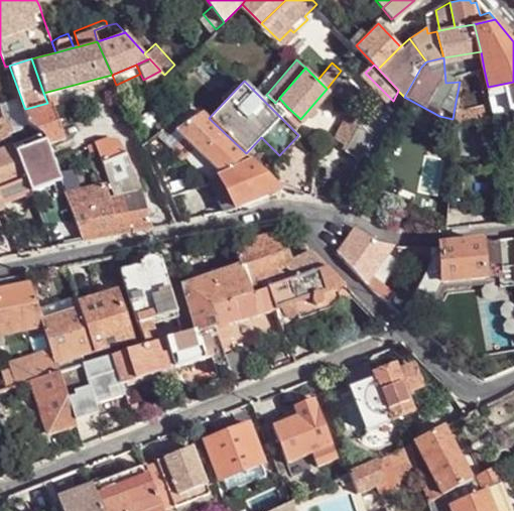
[(513,87),(513,82),(488,87),(494,113),(511,110),(513,109),(513,87)]
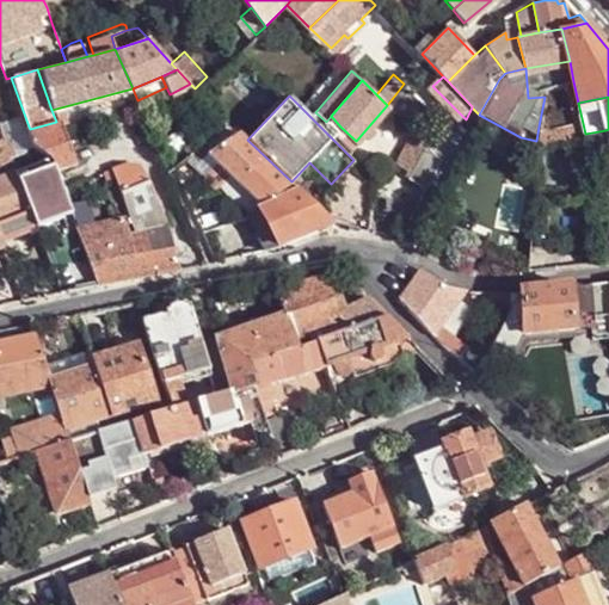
[(331,116),(326,122),(336,133),(340,127),(331,116)]
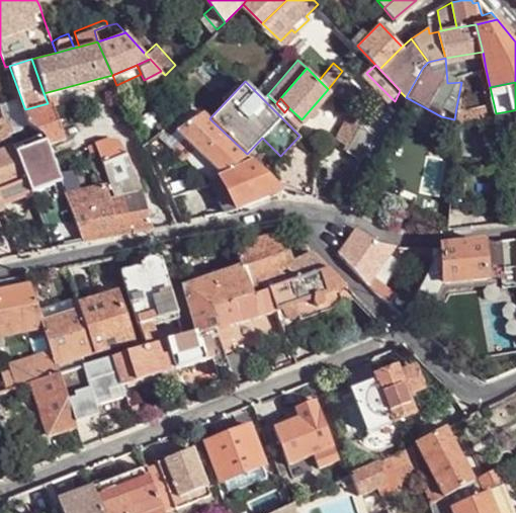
[(61,136),(49,103),(48,103),(25,109),(29,120),(30,119),(44,132),(45,132),(48,141),(61,136)]
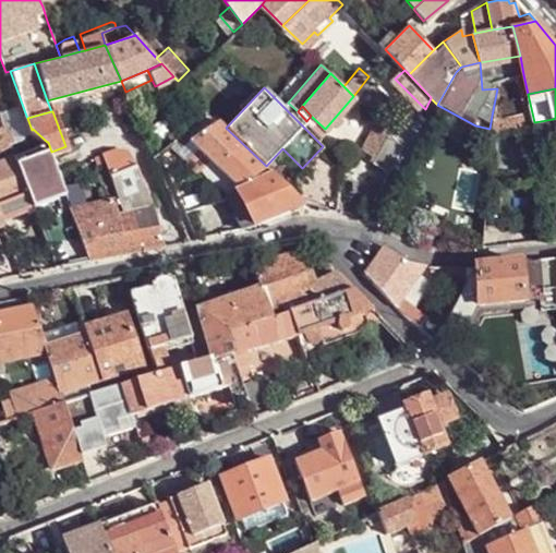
[(490,129),(490,130),(518,125),(516,111),(492,116),(490,129)]
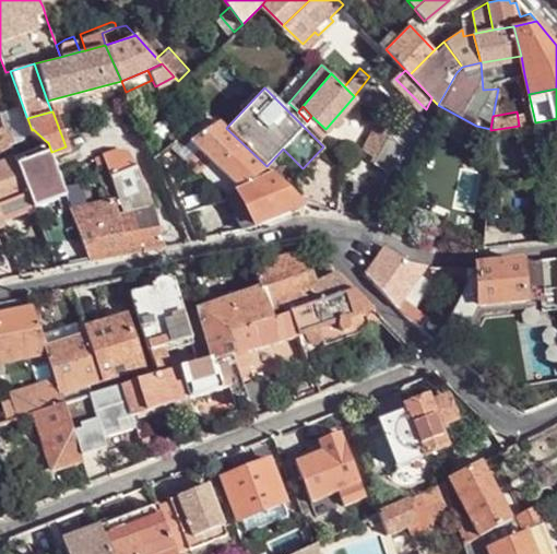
[(0,146),(9,142),(3,122),(0,114),(0,146)]
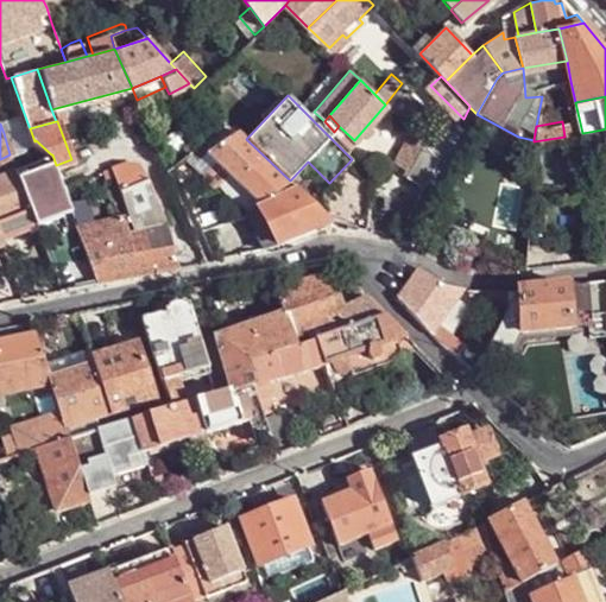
[(23,147),(35,141),(30,128),(29,126),(10,132),(4,133),(10,154),(23,147)]
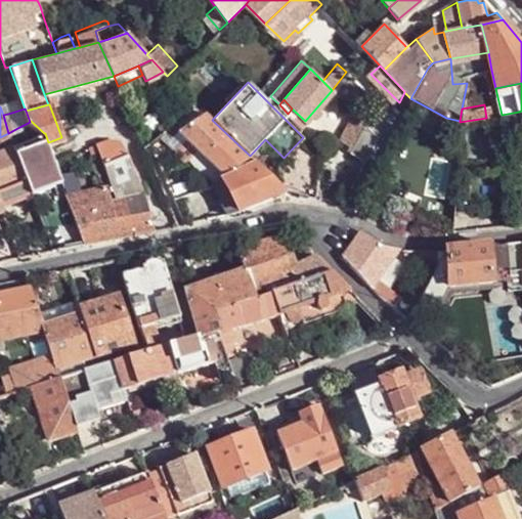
[(301,126),(305,121),(292,109),(288,114),(301,126)]
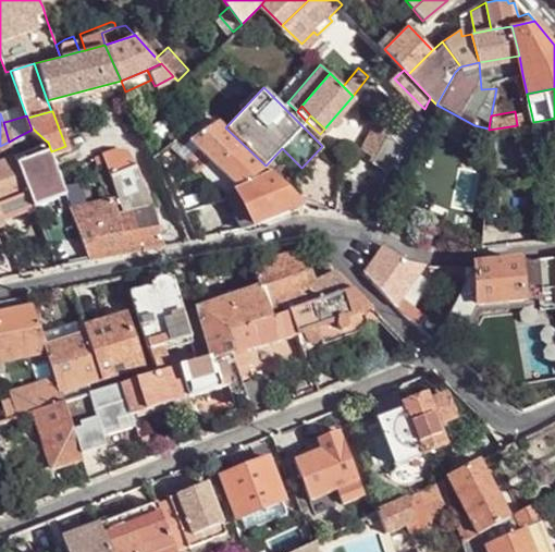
[(391,133),(375,118),(360,147),(379,156),(391,133)]
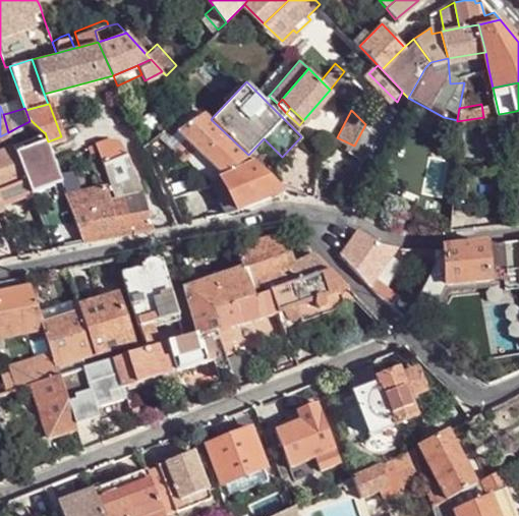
[(199,149),(228,135),(211,119),(204,111),(177,127),(178,128),(199,149)]
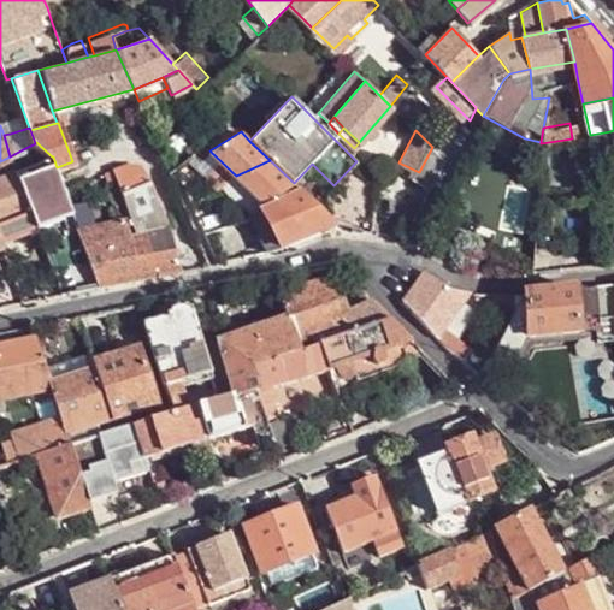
[(443,158),(432,147),(419,172),(414,181),(427,188),(443,158)]
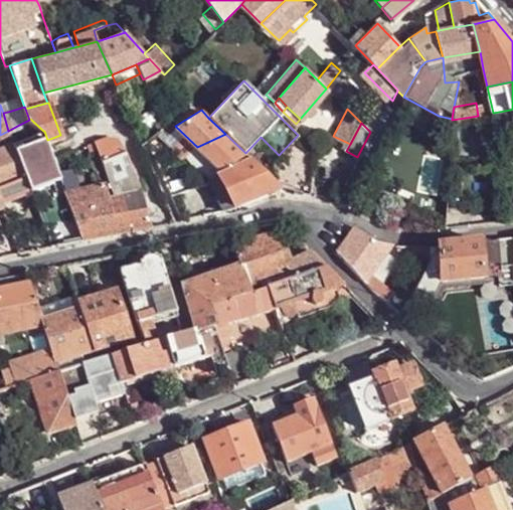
[(19,125),(8,131),(13,142),(24,138),(19,125)]
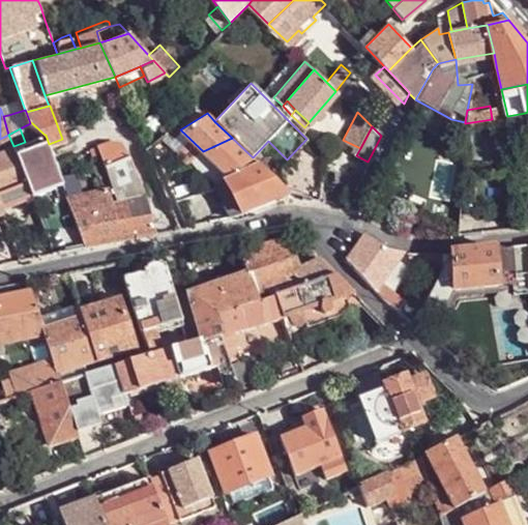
[(203,151),(181,130),(171,137),(192,157),(203,151)]
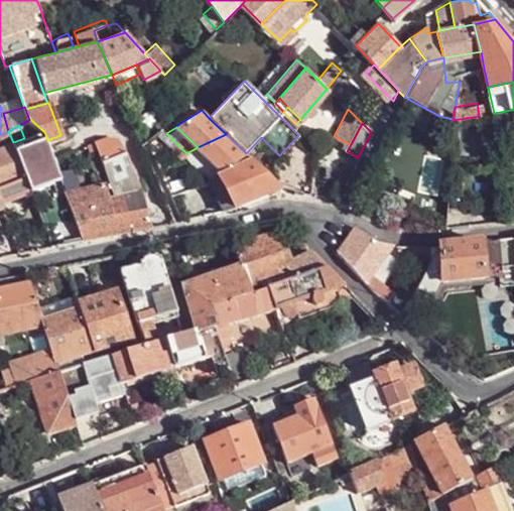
[(29,187),(59,176),(47,140),(44,131),(43,131),(24,138),(13,142),(29,186),(29,187)]
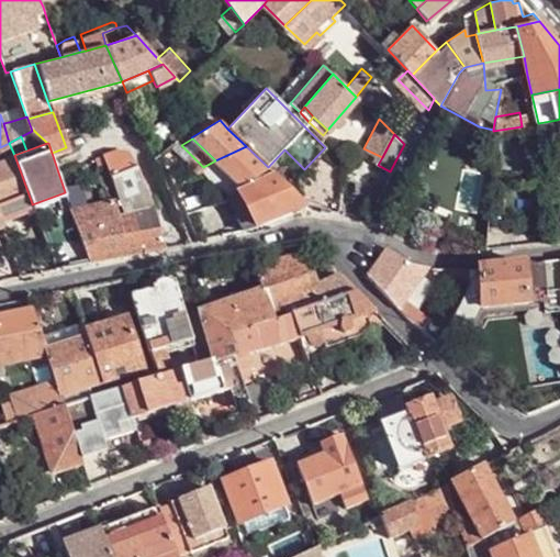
[(242,188),(272,173),(268,167),(246,146),(215,160),(242,188)]
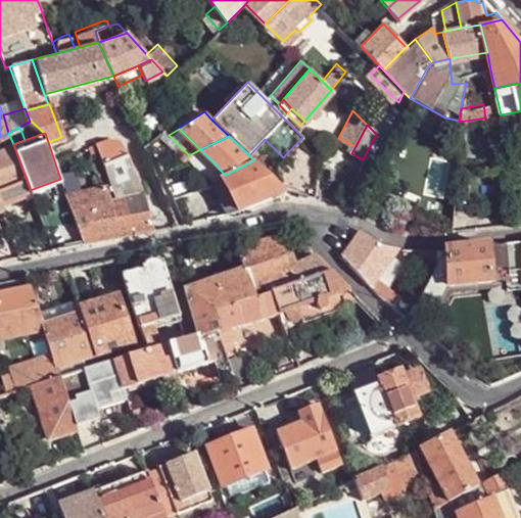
[(107,138),(95,142),(98,150),(104,162),(125,154),(117,140),(107,138)]
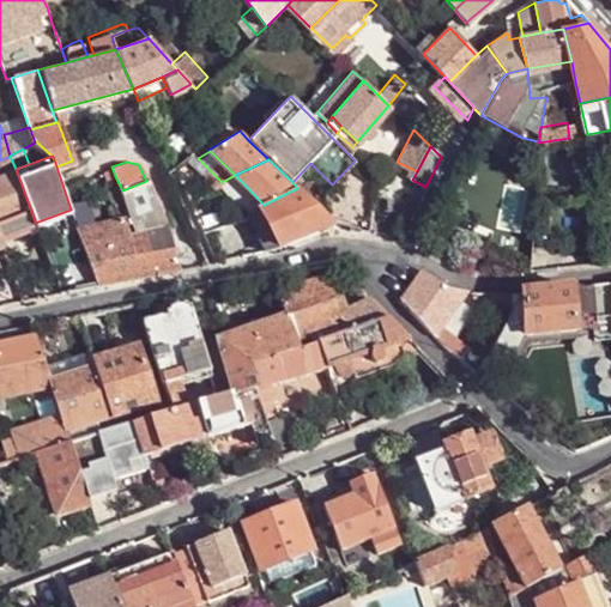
[(0,234),(35,222),(16,169),(0,174),(0,234)]
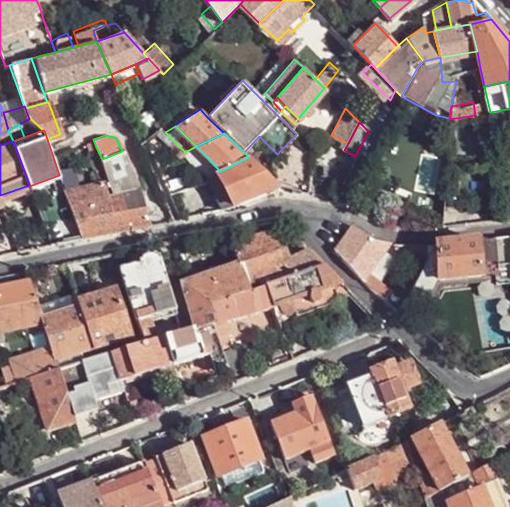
[(185,152),(209,176),(216,172),(220,171),(196,146),(185,152)]
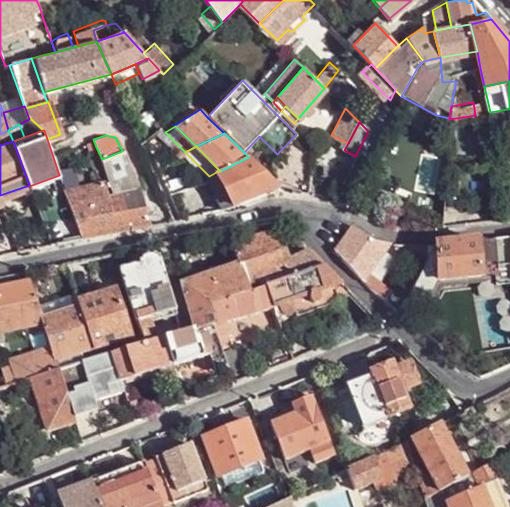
[(102,159),(114,192),(121,190),(140,186),(122,151),(102,159)]
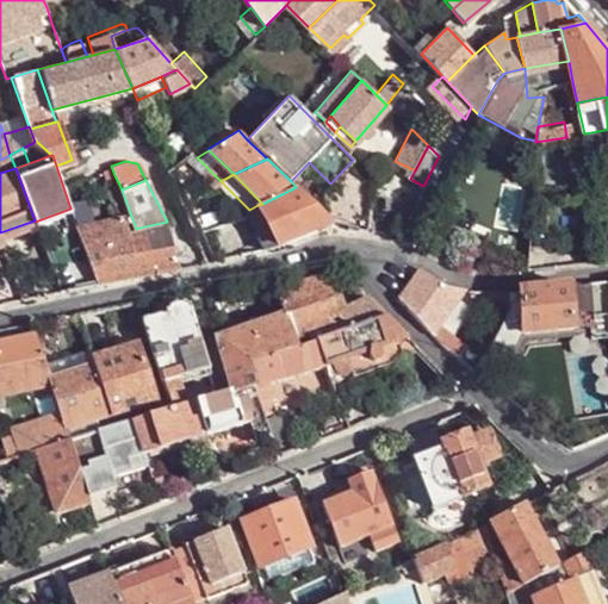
[(332,222),(296,187),(262,204),(258,205),(277,242),(332,222)]
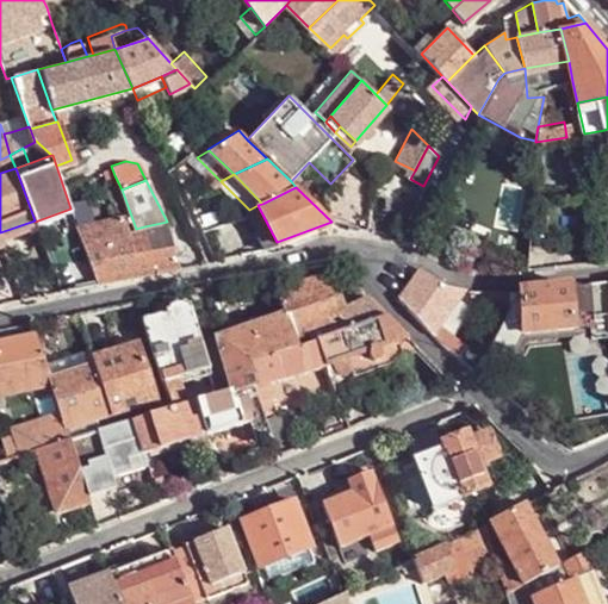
[(277,242),(258,205),(249,210),(246,211),(262,247),(277,242)]
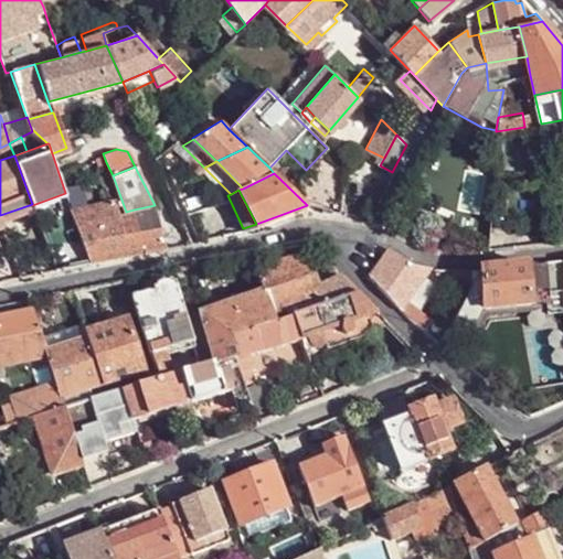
[(102,200),(71,206),(75,221),(118,213),(116,199),(115,196),(112,197),(102,200)]
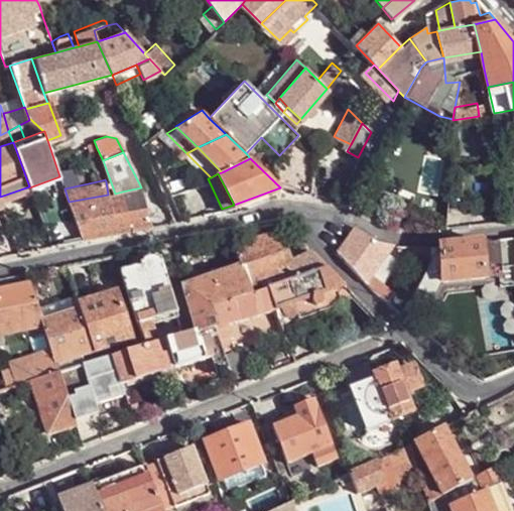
[(148,224),(141,187),(122,192),(130,228),(148,224)]
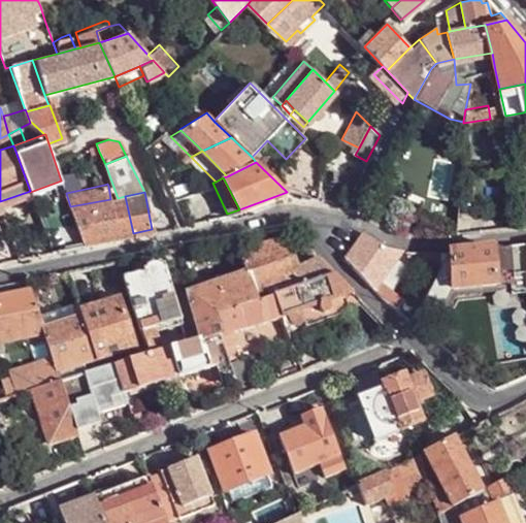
[(77,226),(84,243),(110,238),(133,233),(125,196),(118,198),(110,199),(70,206),(77,226)]
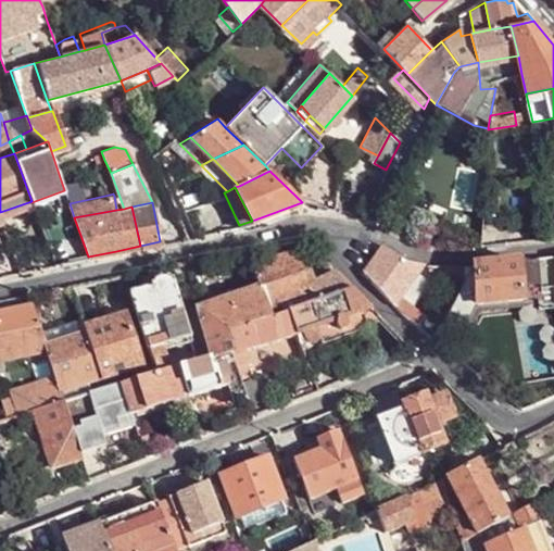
[(479,243),(481,224),(469,223),(465,243),(479,243)]
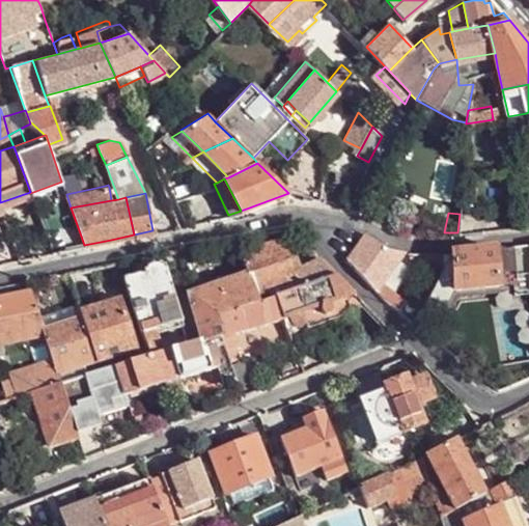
[(67,231),(73,247),(84,245),(78,227),(67,231)]
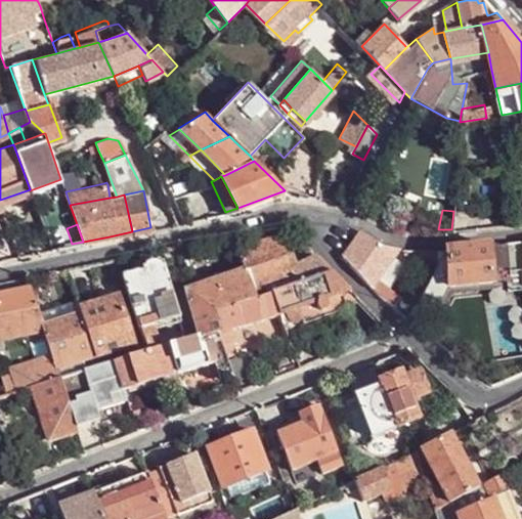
[(360,228),(342,254),(371,285),(379,294),(384,298),(391,304),(398,294),(390,288),(376,277),(391,255),(397,246),(382,243),(372,238),(360,228)]
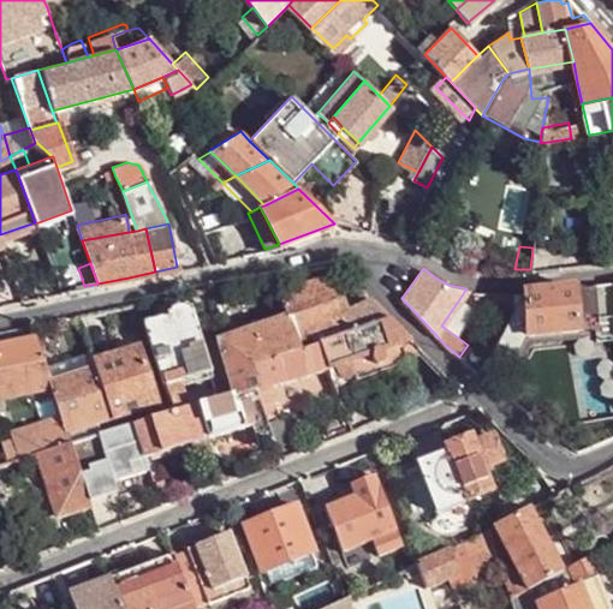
[(325,274),(278,290),(279,292),(281,305),(284,311),(292,336),(311,330),(339,321),(338,318),(325,274)]
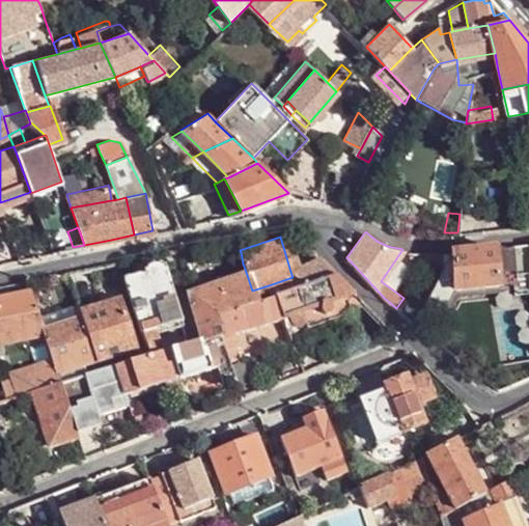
[(528,241),(528,240),(494,244),(499,287),(528,284),(528,241)]
